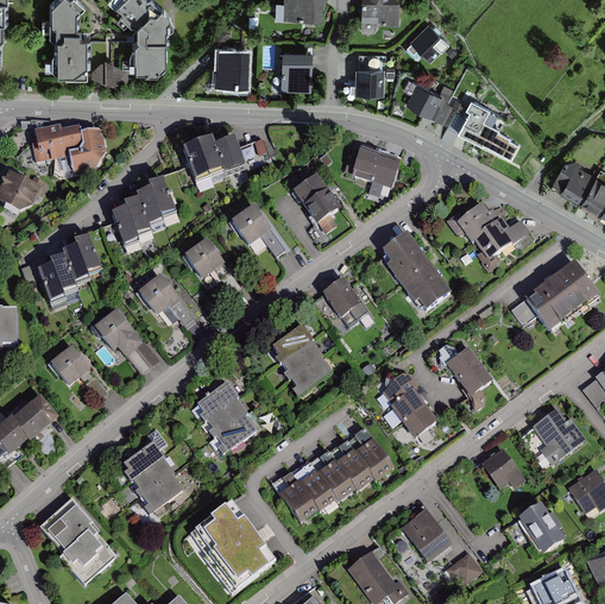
[(52,0),(51,1),(50,36),(57,41),(57,48),(52,54),(52,69),(63,79),(87,79),(87,36),(82,35),(82,29),(75,29),(75,12),(86,4),(82,0),(52,0)]
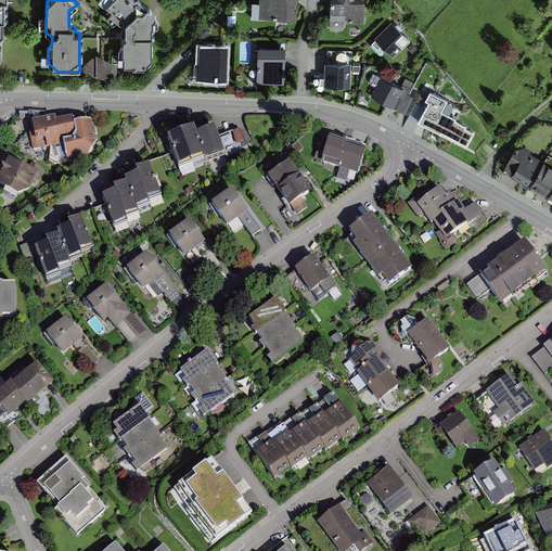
[(155,10),(143,0),(102,0),(127,24),(126,37),(118,46),(118,59),(124,64),(142,65),(151,58),(152,15),(155,10)]
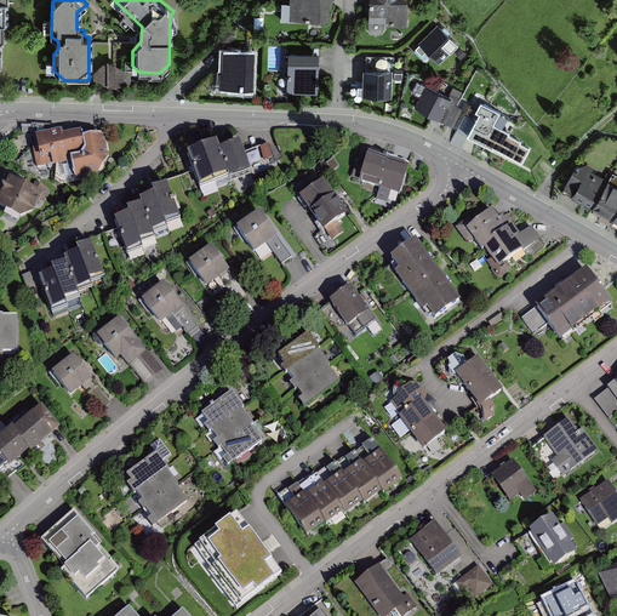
[(289,0),(289,16),(325,18),(326,0),(289,0)]
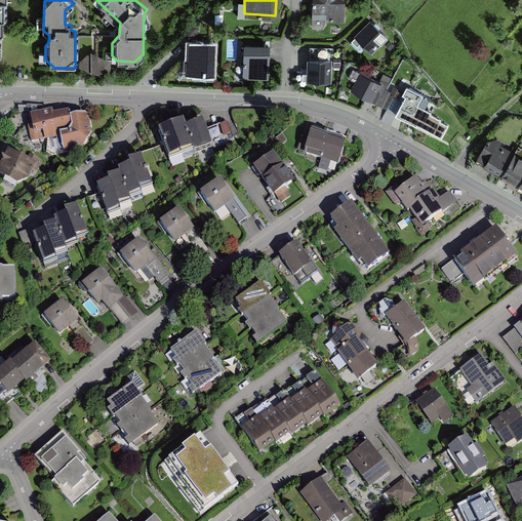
[(312,0),(312,17),(340,18),(342,0),(312,0)]
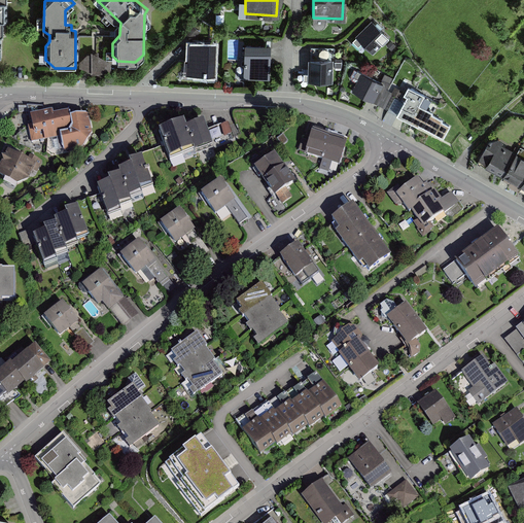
[(387,33),(371,18),(355,33),(372,48),(387,33)]
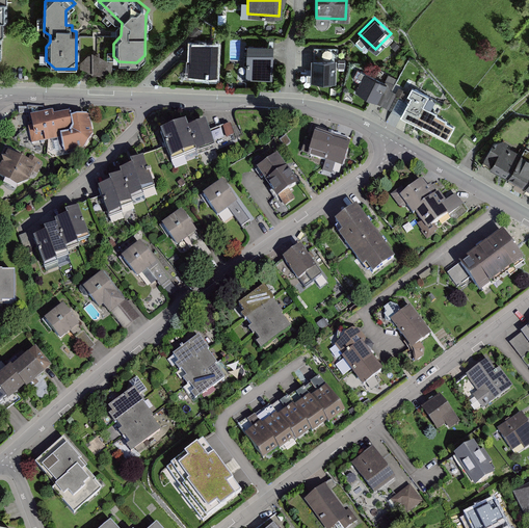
[(216,42),(191,41),(188,75),(214,77),(216,42)]
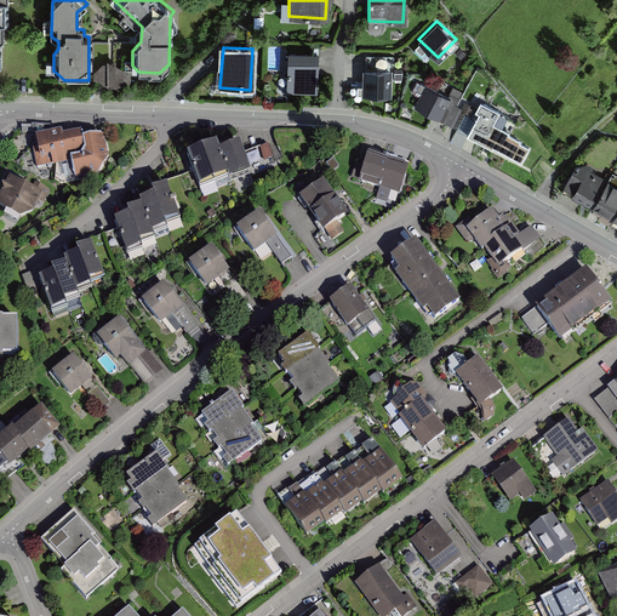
[(285,49),(284,89),(314,90),(316,50),(285,49)]
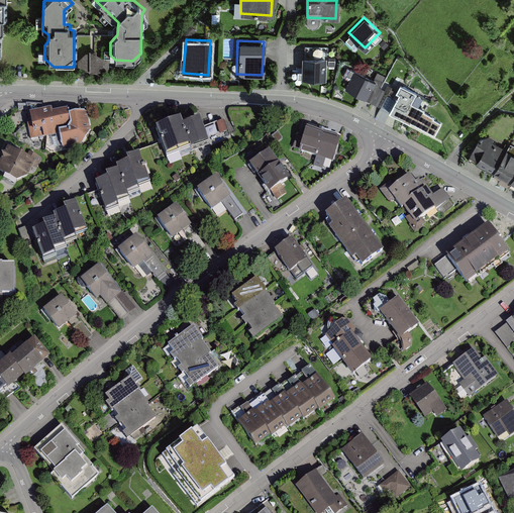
[(325,44),(304,43),(303,78),(325,78),(325,44)]
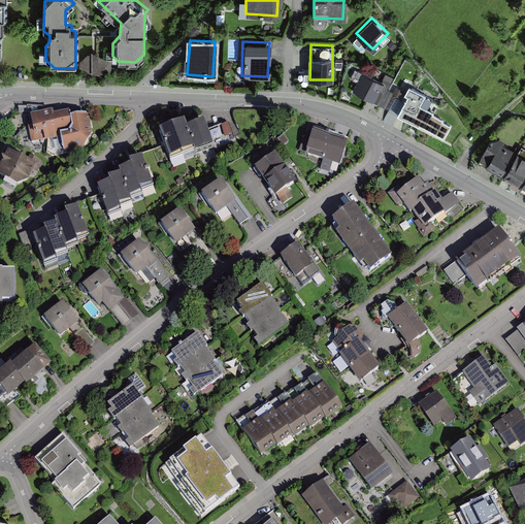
[(108,59),(93,48),(78,61),(79,64),(97,73),(109,65),(108,59)]
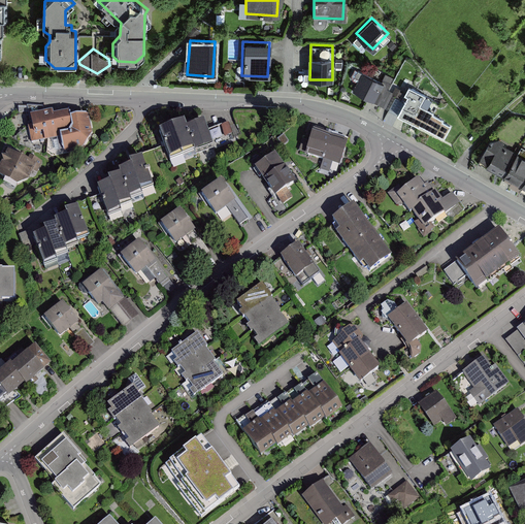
[(392,87),(363,70),(354,88),(383,103),(392,87)]
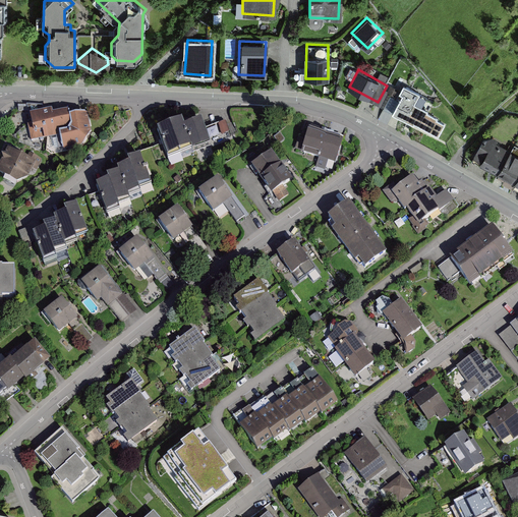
[(427,102),(405,90),(393,112),(440,137),(447,124),(422,110),(427,102)]
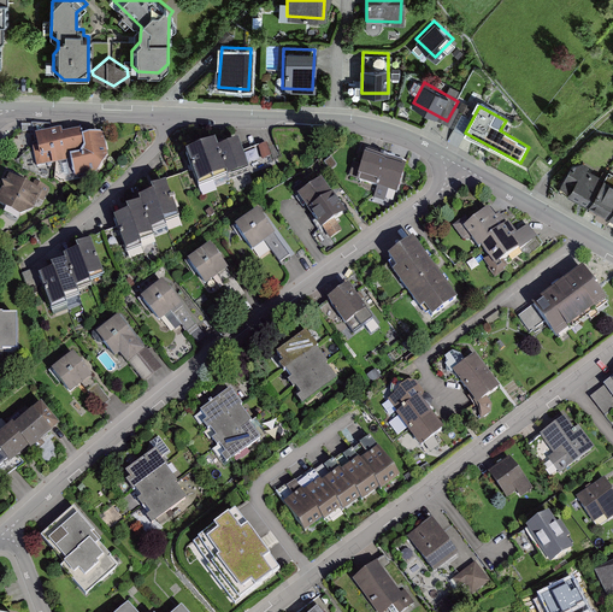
[(62,129),(36,134),(37,145),(33,145),(36,165),(66,159),(70,176),(96,171),(106,154),(102,134),(82,137),(81,130),(63,134),(62,129)]
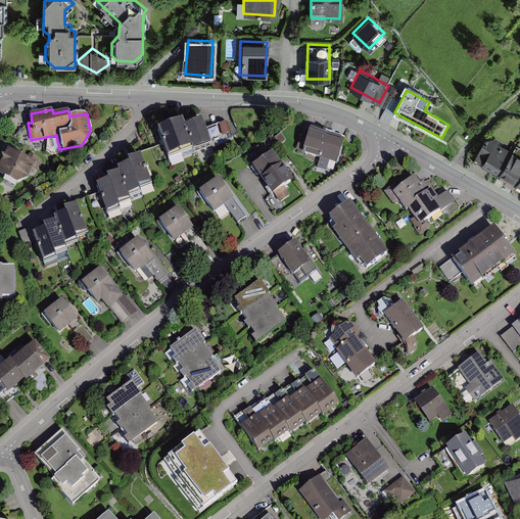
[(183,119),(158,129),(169,154),(191,146),(192,149),(209,143),(208,140),(229,132),(225,120),(205,128),(202,120),(185,126),(183,119)]
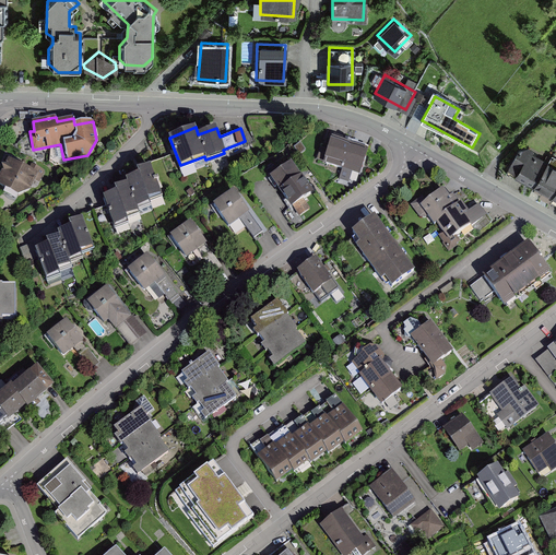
[(367,149),(333,137),(329,149),(320,145),(315,160),(340,168),(338,176),(347,179),(351,172),(358,175),(367,149)]
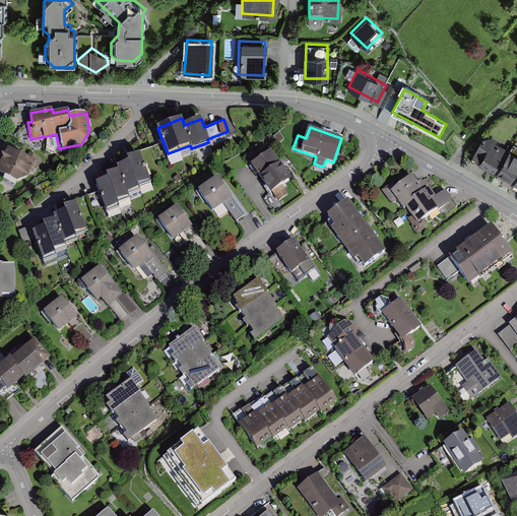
[(475,160),(494,171),(507,147),(490,137),(475,160)]
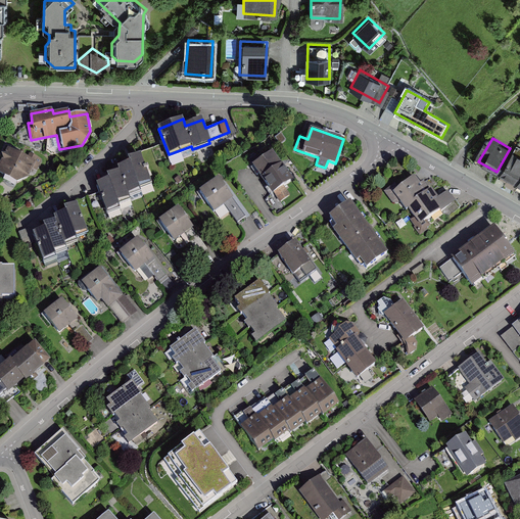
[(33,159),(8,148),(0,166),(0,174),(14,181),(29,175),(33,159)]
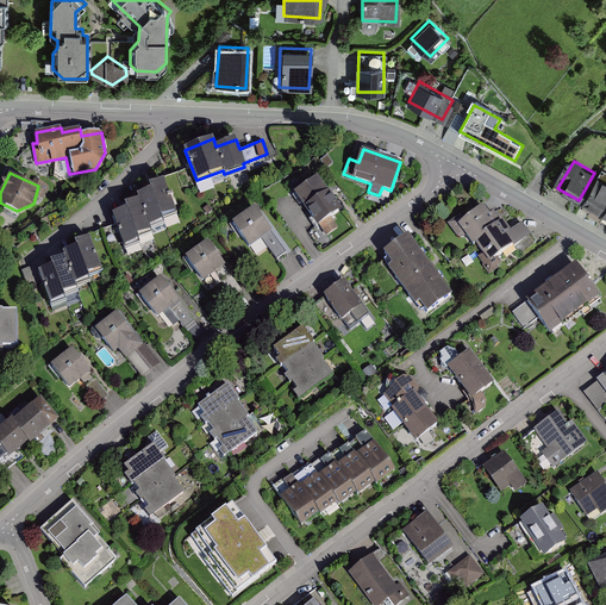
[(579,200),(599,211),(605,198),(605,179),(594,173),(579,200)]
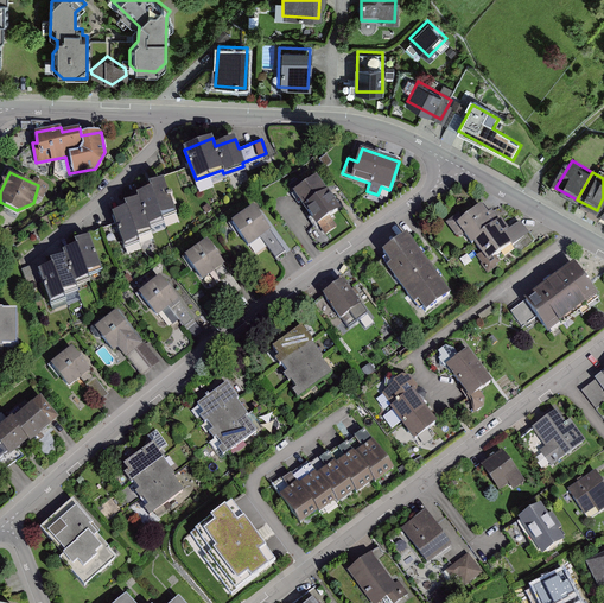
[(338,208),(317,177),(297,190),(326,233),(337,226),(329,214),(338,208)]
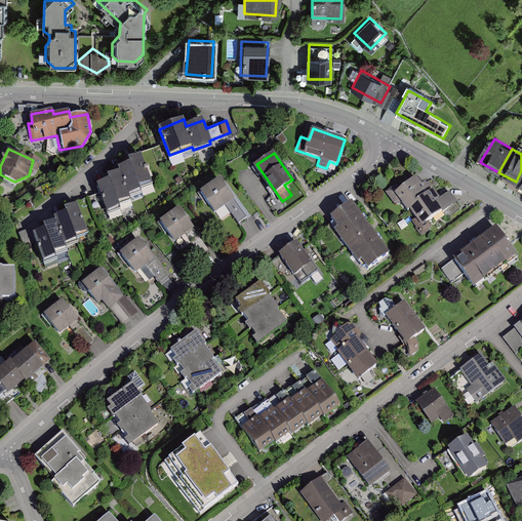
[(109,182),(97,186),(107,213),(119,209),(118,205),(131,200),(129,194),(139,191),(138,187),(151,183),(142,156),(129,161),(130,164),(117,169),(119,173),(107,177),(109,182)]
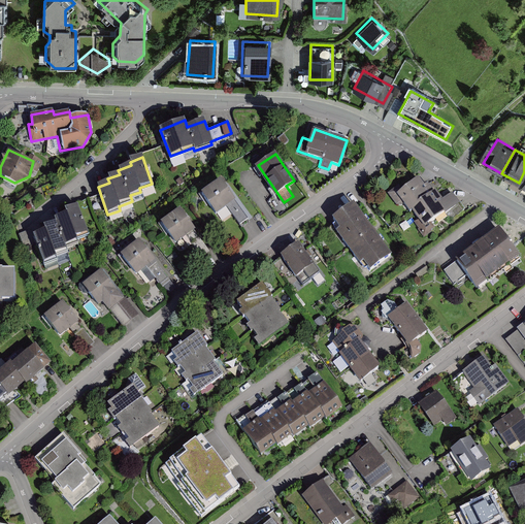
[(397,184),(389,190),(399,204),(403,201),(411,210),(415,207),(426,224),(444,211),(449,219),(463,209),(452,194),(444,199),(436,189),(434,191),(428,184),(425,186),(419,177),(401,190),(397,184)]
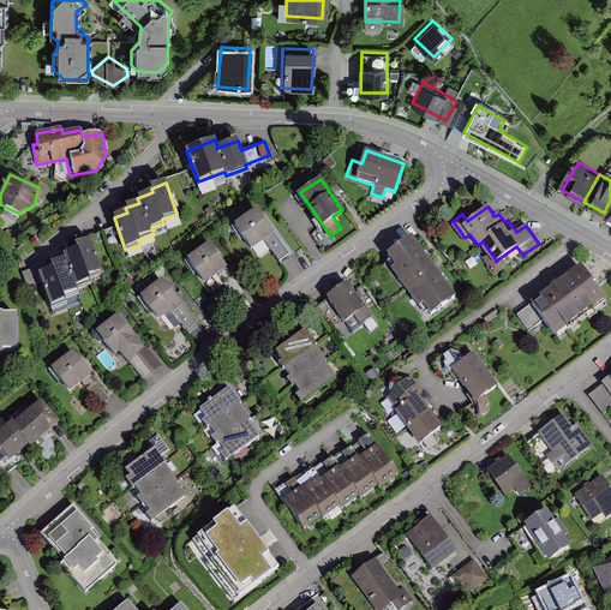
[(257,208),(235,222),(253,247),(275,233),(257,208)]
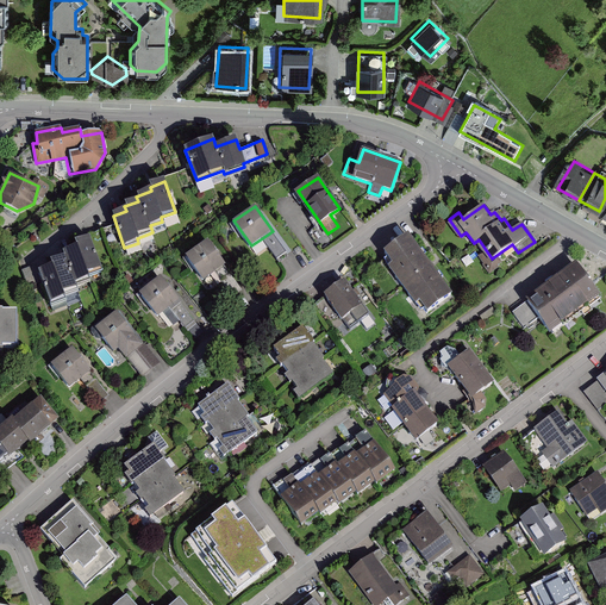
[(450,293),(410,236),(386,253),(393,264),(389,267),(414,304),(419,300),(426,311),(450,293)]
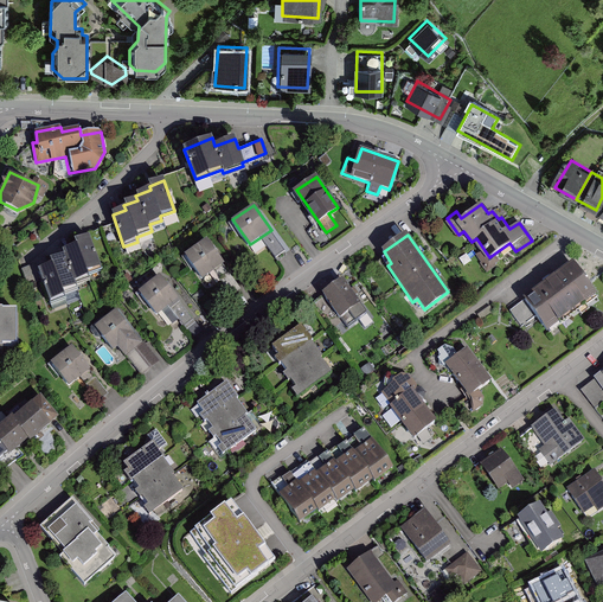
[(52,267),(39,271),(50,303),(64,299),(63,294),(78,288),(76,281),(88,277),(87,273),(101,268),(90,237),(75,242),(77,247),(62,253),(63,257),(50,261),(52,267)]
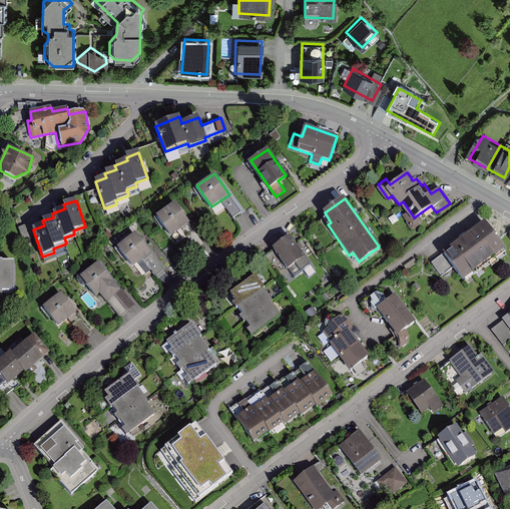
[(175,202),(157,213),(171,235),(189,223),(175,202)]
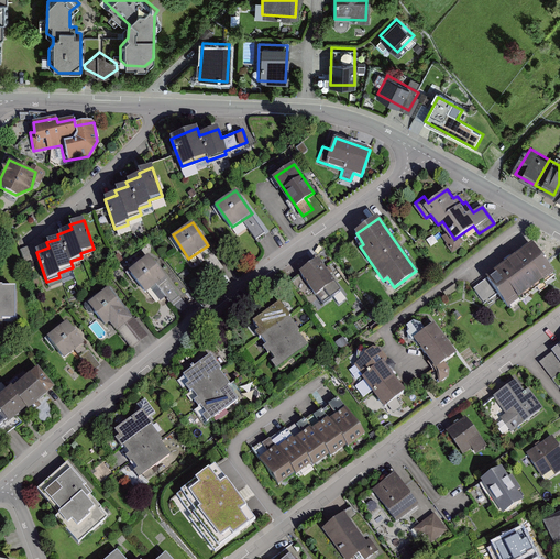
[(535,244),(474,286),(484,300),(497,292),(508,307),(556,274),(535,244)]
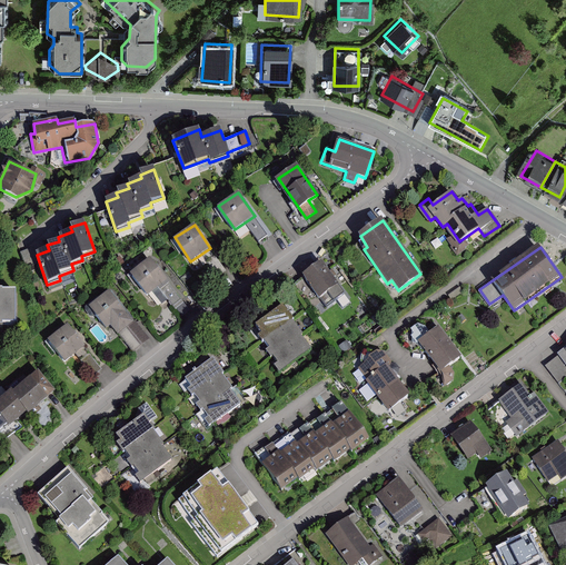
[(150,259),(130,273),(146,296),(166,283),(150,259)]
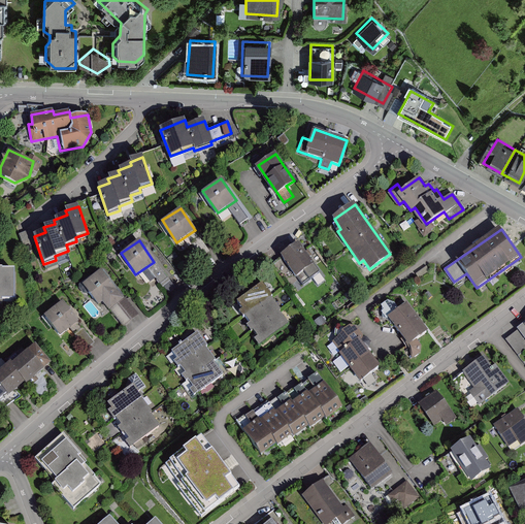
[(299,242),(283,255),(297,275),(314,264),(299,242)]
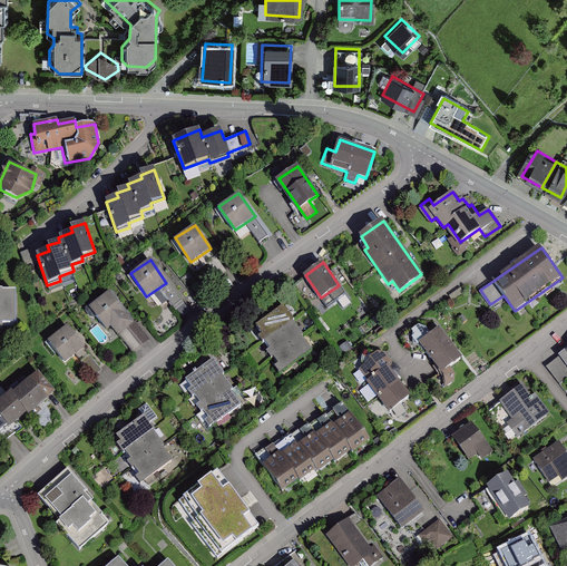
[(0,324),(2,324),(17,323),(16,289),(0,289),(0,324)]
